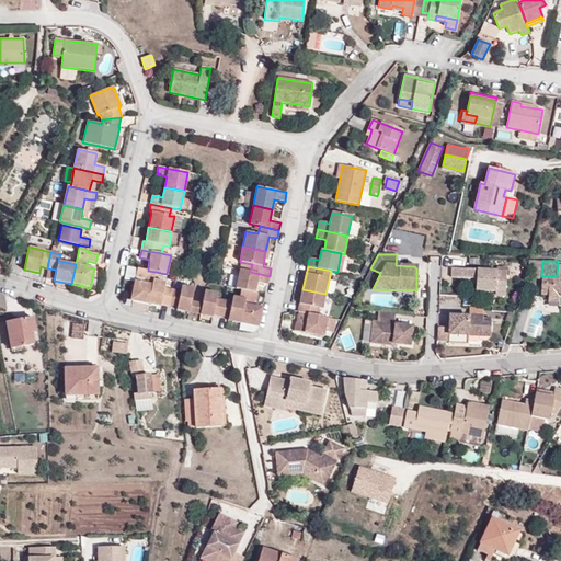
[(56,270),(47,268),(45,278),(54,281),(56,270)]
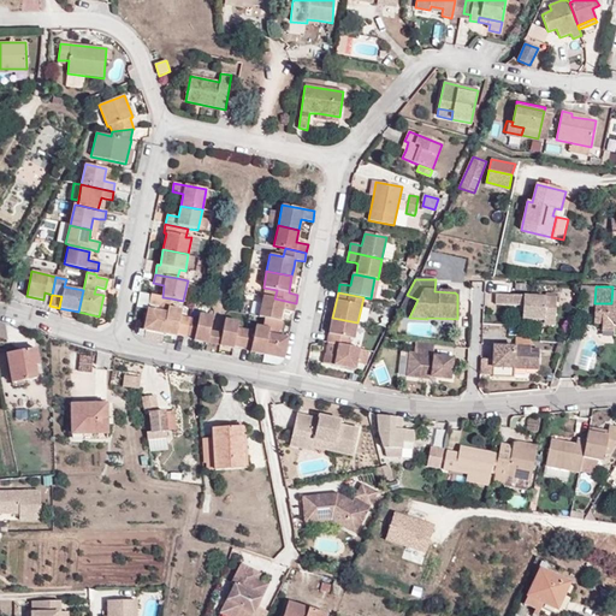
[(143,330),(164,333),(169,308),(171,298),(163,297),(150,295),(149,304),(159,306),(158,311),(148,309),(143,330)]
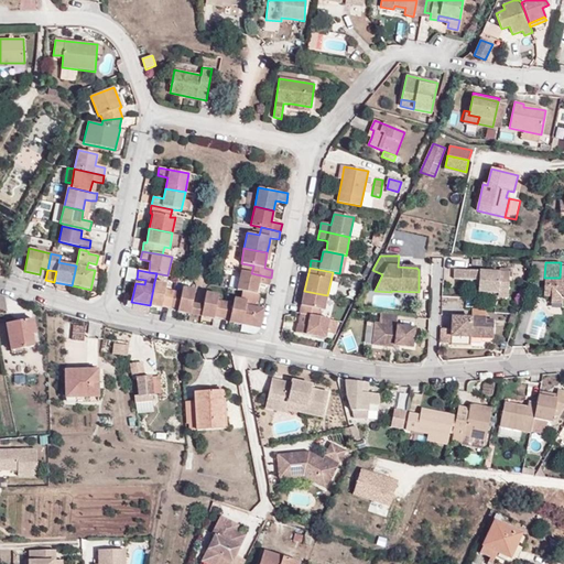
[(478,280),(477,292),(490,293),(498,293),(508,294),(509,273),(454,270),(454,279),(478,280)]
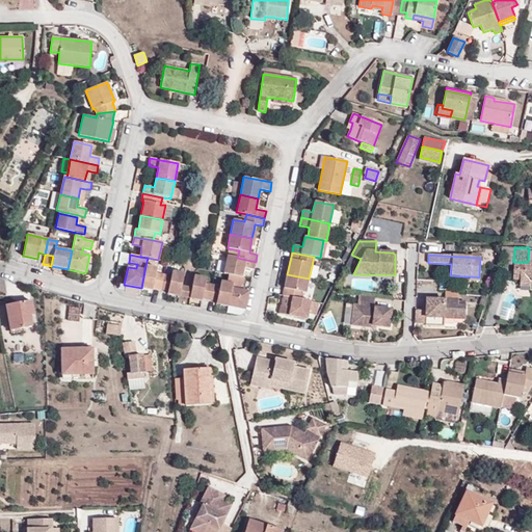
[(244,267),(254,269),(256,262),(237,258),(228,256),(223,273),(228,274),(234,275),(241,277),(244,267)]
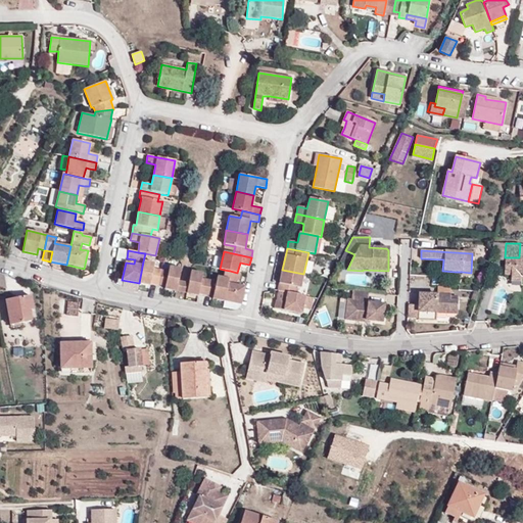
[(522,257),(519,257),(505,257),(504,275),(511,275),(511,281),(522,282),(522,277),(522,257)]
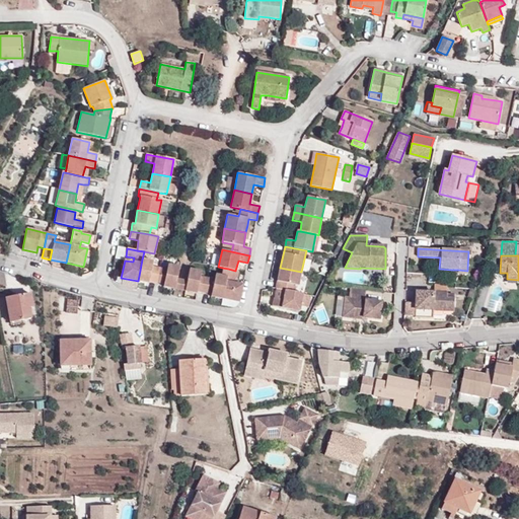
[(157,283),(160,269),(152,267),(153,262),(142,260),(138,281),(148,283),(149,281),(157,283)]
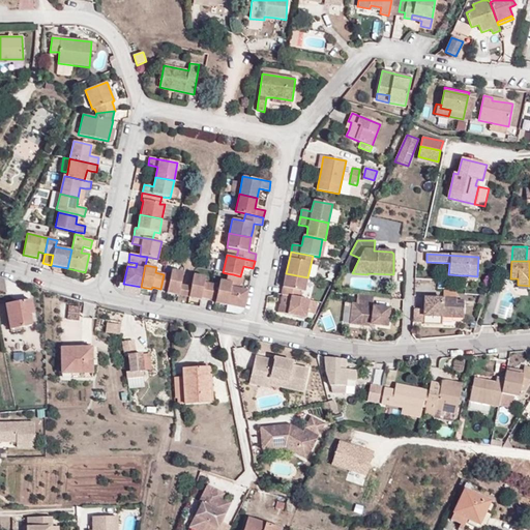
[(167,293),(178,295),(181,286),(183,272),(172,270),(170,275),(164,274),(160,289),(167,290),(167,293)]
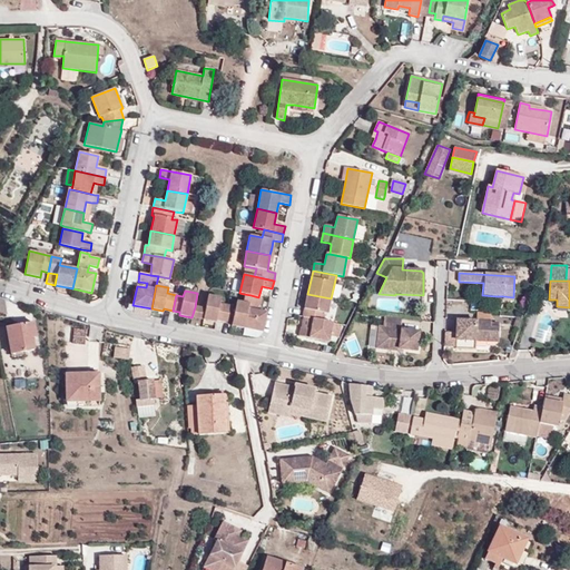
[(232,326),(244,328),(251,295),(244,294),(243,303),(236,302),(235,307),(227,305),(224,321),(232,323),(232,326)]
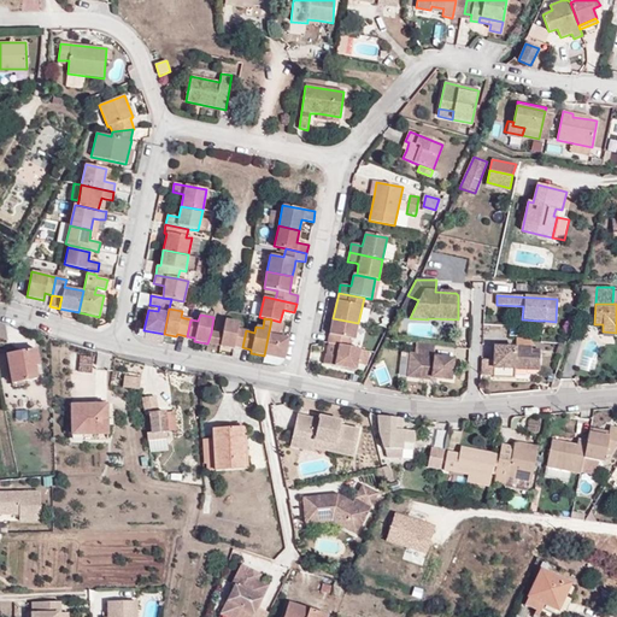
[(333,318),(327,342),(339,345),(350,347),(352,339),(354,340),(358,323),(333,318)]
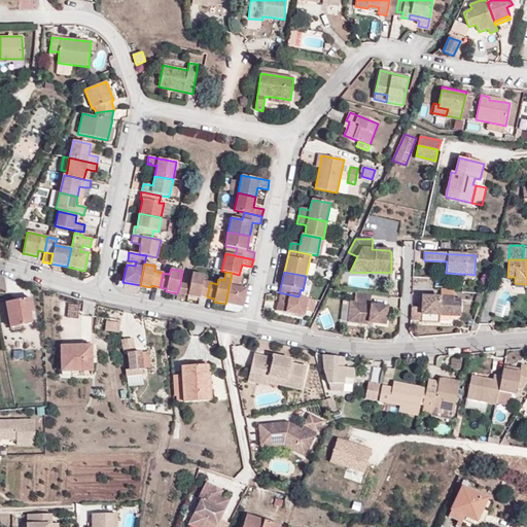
[(200,295),(207,296),(210,282),(203,280),(204,275),(192,273),(189,285),(187,295),(200,299),(200,295)]
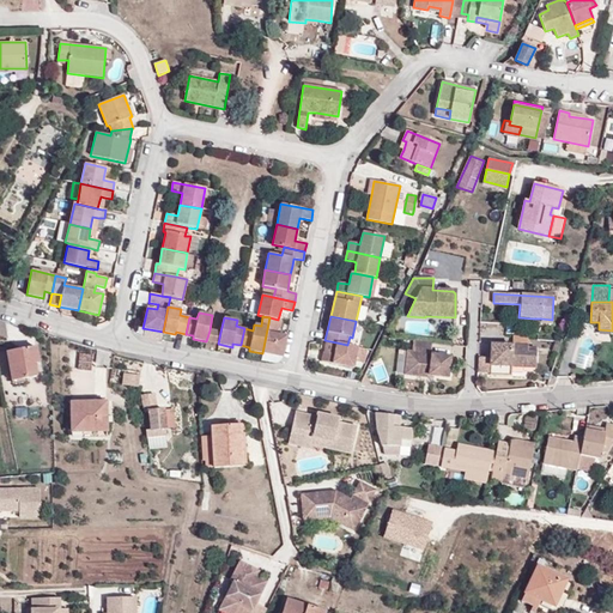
[(283,358),(287,337),(277,334),(278,329),(280,331),(281,320),(278,320),(269,317),(262,353),(283,358)]
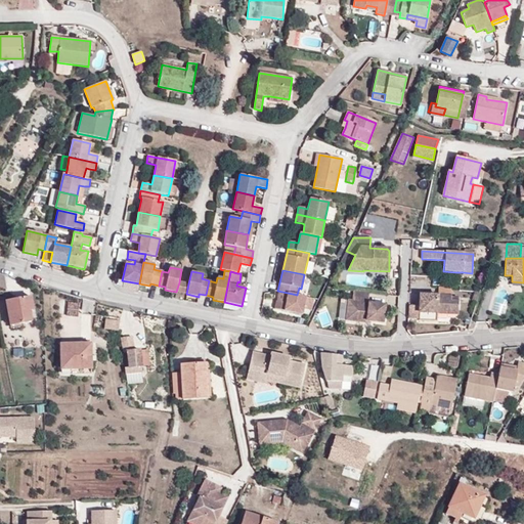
[(176,292),(186,294),(188,284),(179,282),(176,292)]
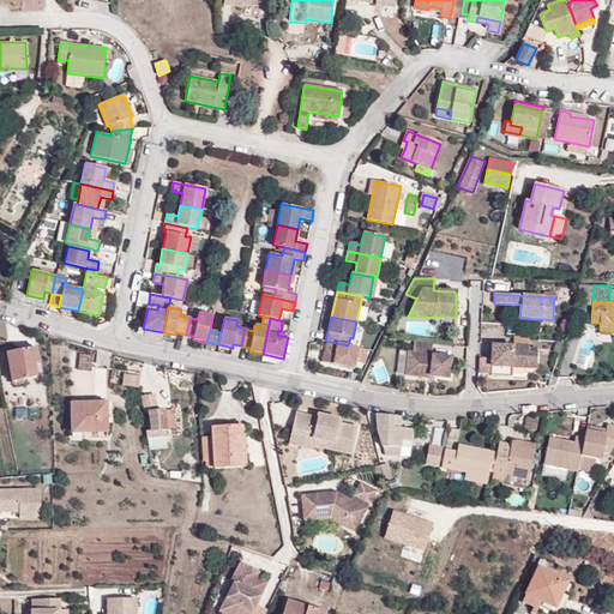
[(397,353),(401,345),(386,339),(378,357),(389,362),(395,351),(397,353)]
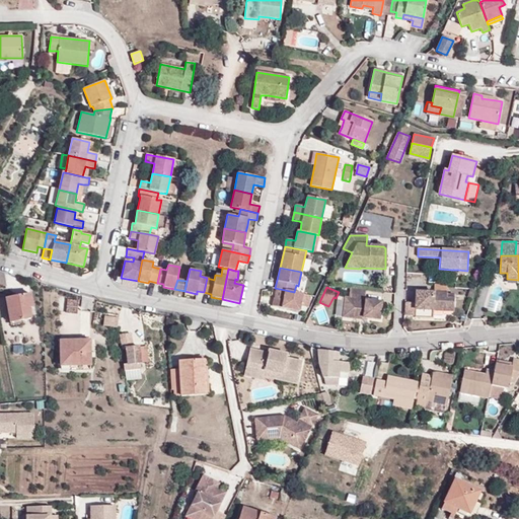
[(366,290),(350,288),(349,298),(347,316),(380,319),(382,302),(365,300),(366,290)]
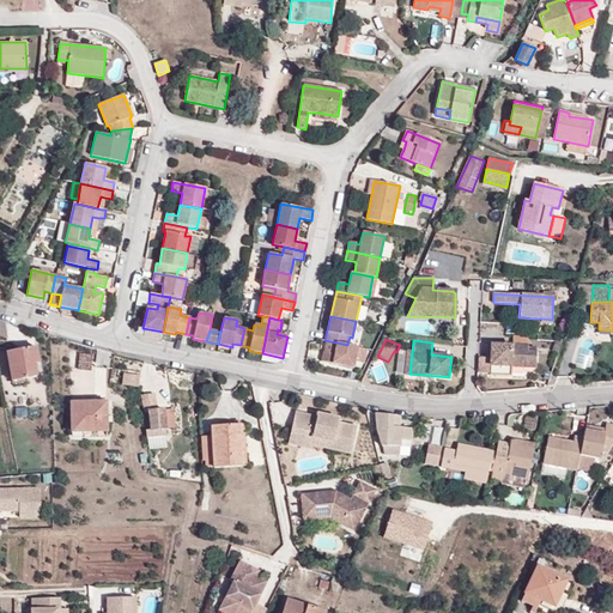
[(358,349),(358,347),(347,345),(337,343),(334,354),(323,352),(322,362),(353,369),(354,362),(358,349)]
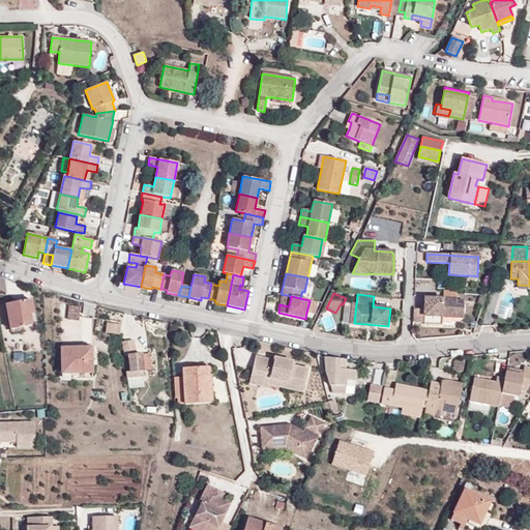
[(455,304),(455,299),(424,298),(423,324),(441,325),(442,317),(442,314),(464,314),(464,304),(455,304)]
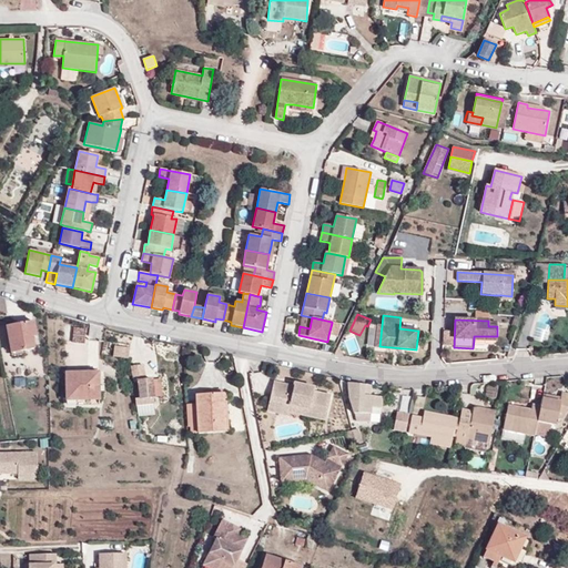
[(550,320),(538,320),(537,338),(549,338),(550,320)]
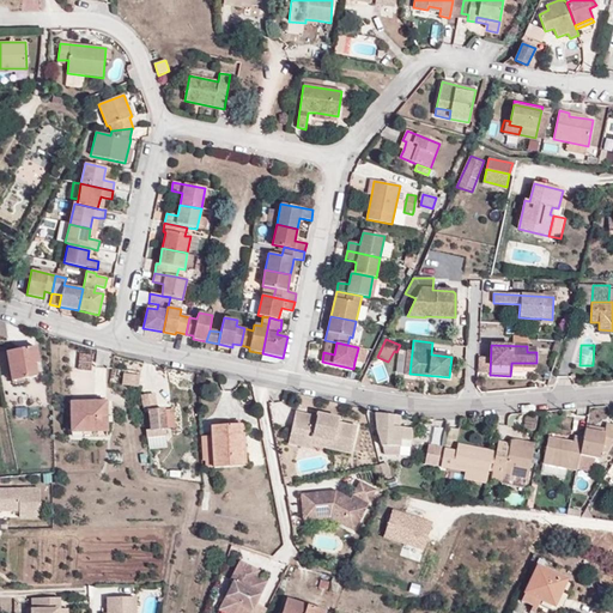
[(32,358),(38,358),(36,347),(7,352),(12,381),(36,377),(34,364),(32,358)]
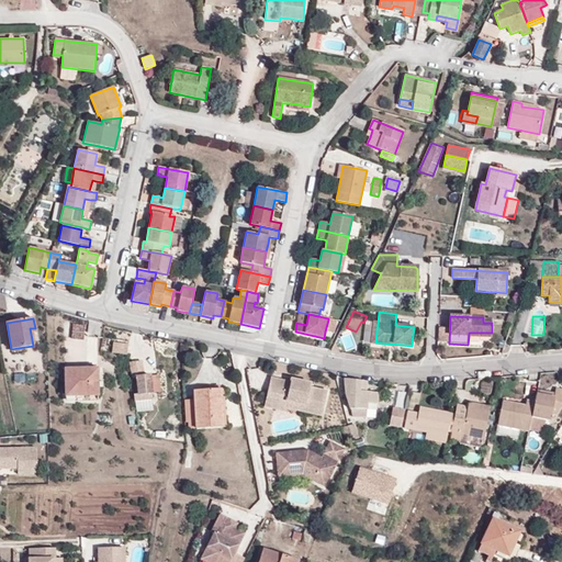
[(336,321),(328,319),(325,332),(334,334),(336,321)]
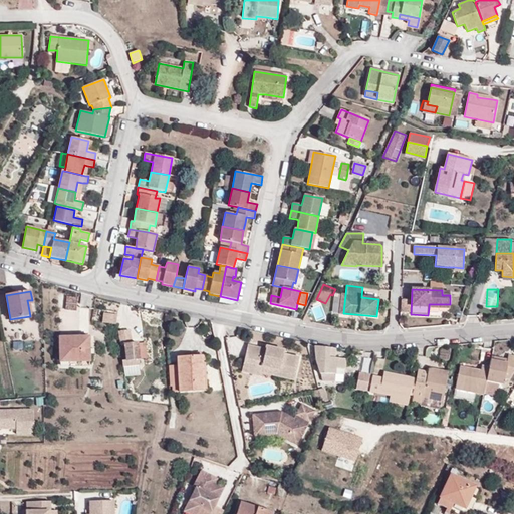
[(103,314),(102,323),(115,325),(117,316),(103,314)]
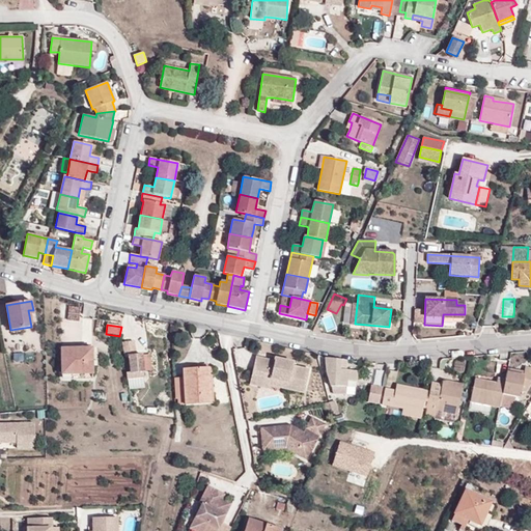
[(127,373),(127,380),(143,378),(143,370),(142,357),(141,355),(136,356),(133,341),(122,343),(126,358),(129,357),(131,373),(127,373)]
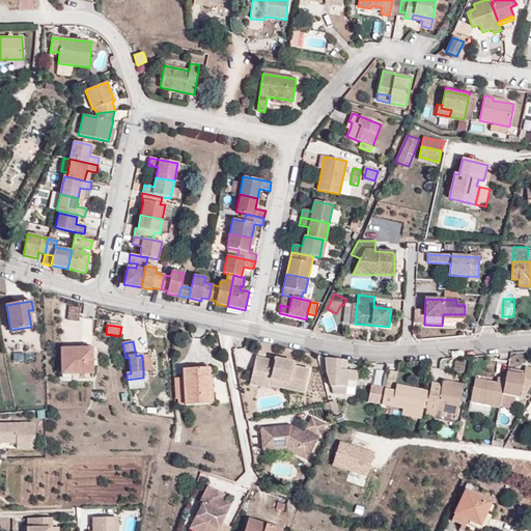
[(61,374),(92,374),(92,348),(61,350),(61,374)]
